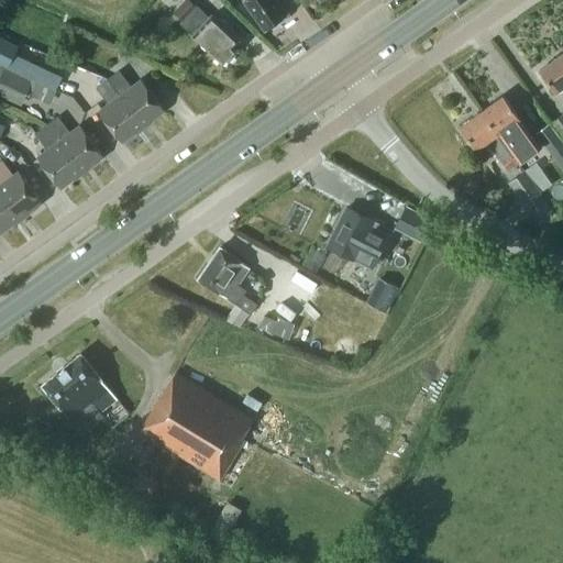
[(219,20),(212,14),(210,17),(198,6),(197,7),(190,0),(186,0),(176,10),(185,19),(180,22),(192,34),(221,62),(223,59),(229,61),(235,54),(233,48),(235,46),(233,45),(239,39),(227,28),(229,23),(222,18),(219,20)]
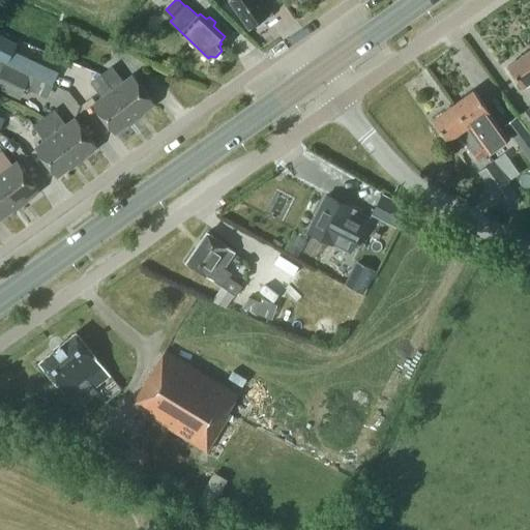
[(270,12),(260,0),(230,0),(249,27),(270,12)]
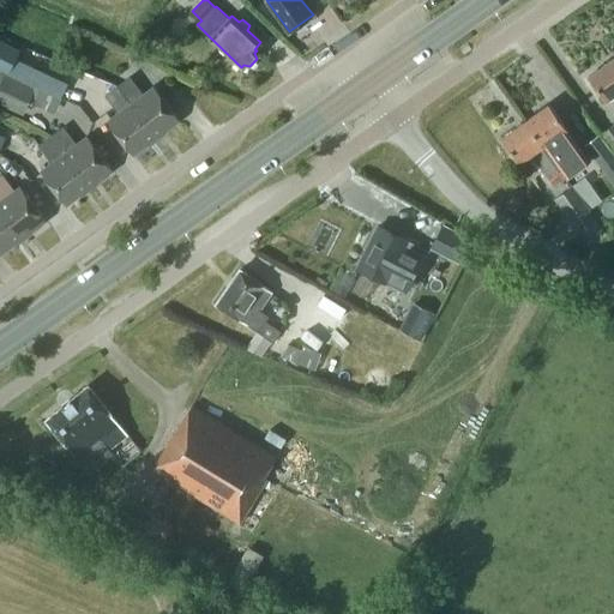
[(0,72),(5,74),(6,74),(7,72),(14,58),(17,50),(0,42),(0,72)]
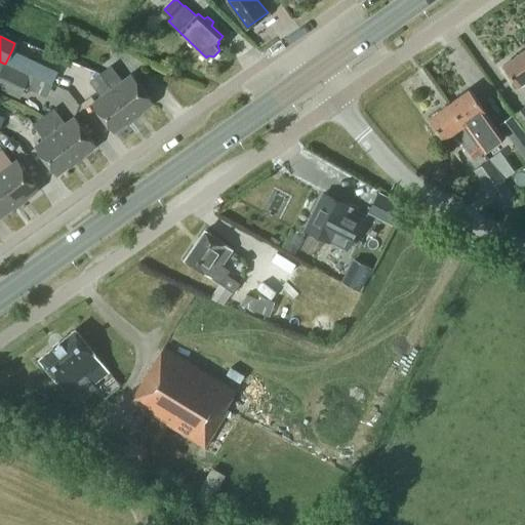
[(34,59),(12,49),(6,62),(28,72),(34,59)]
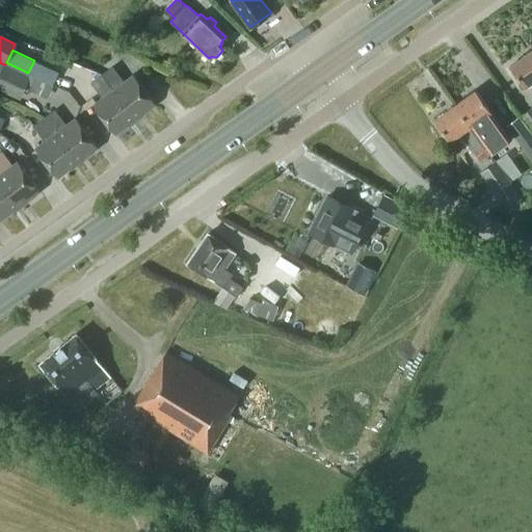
[(531,53),(530,51),(510,65),(525,86),(531,80),(531,53)]
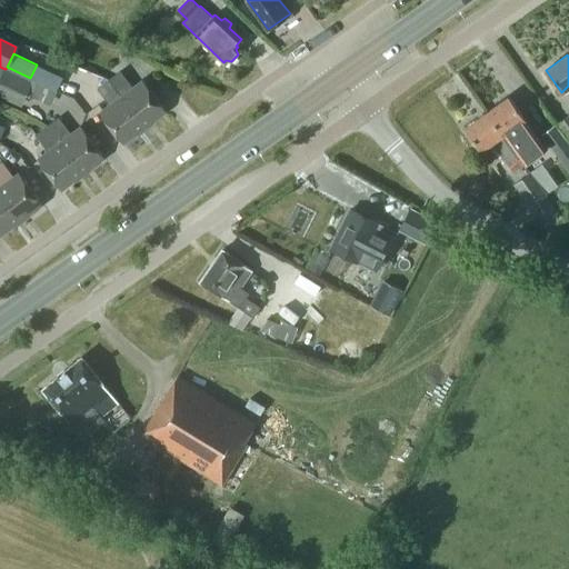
[(0,97),(21,106),(31,81),(16,75),(6,69),(5,69),(0,78),(0,97)]
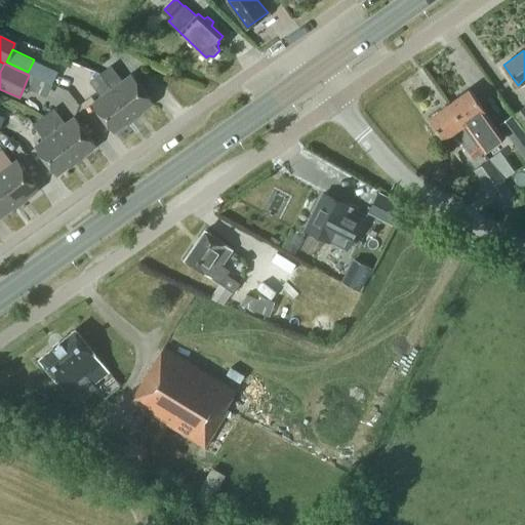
[(111,65),(101,72),(134,117),(154,102),(132,73),(122,80),(111,65)]
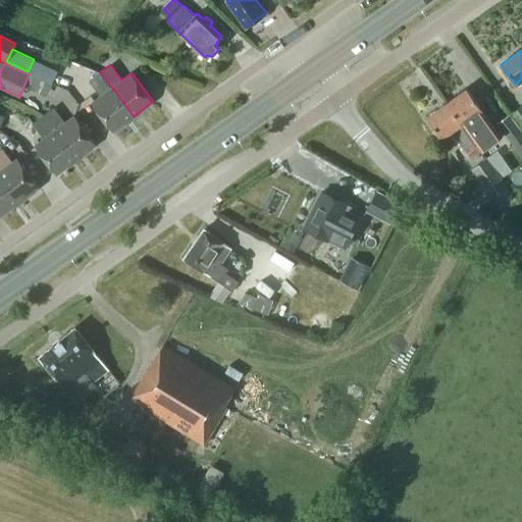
[(100,71),(90,80),(101,95),(92,102),(113,131),(134,116),(100,71)]
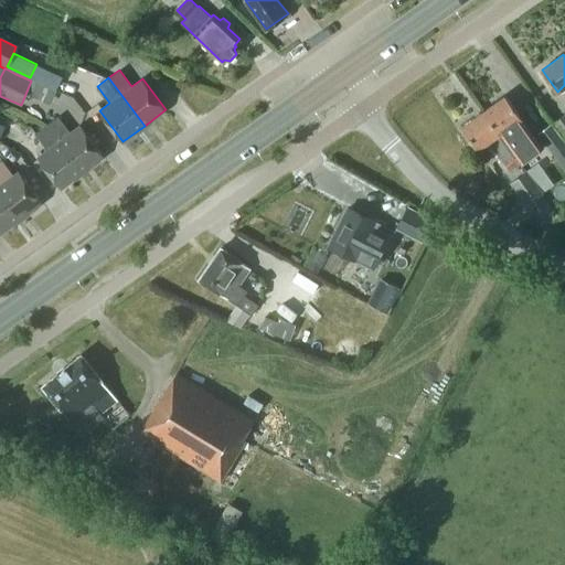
[(522,147),(535,137),(505,95),(483,110),(507,144),(512,151),(520,162),(529,156),(522,147)]
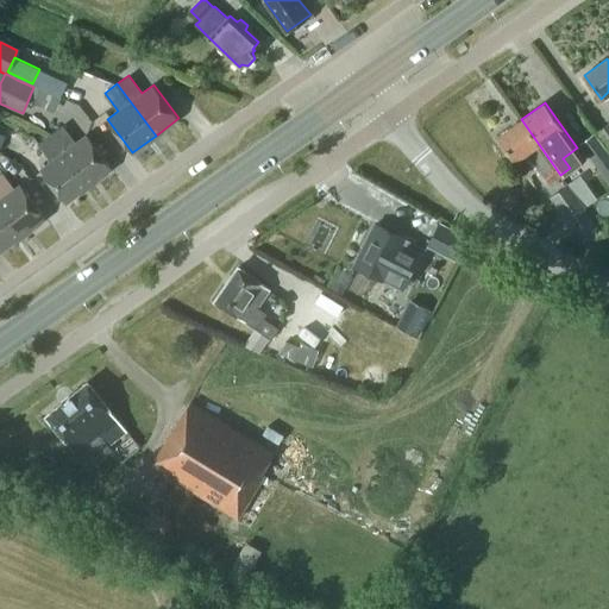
[(548,183),(560,175),(552,163),(546,155),(521,119),(497,137),(514,161),(527,151),(540,171),(548,183)]
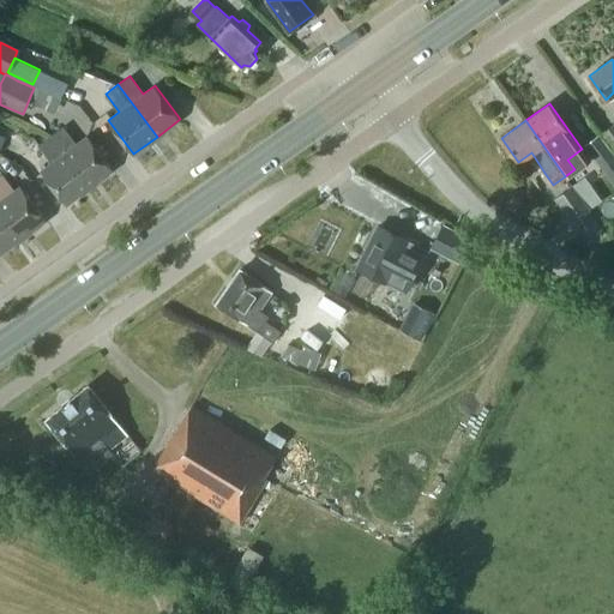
[(613,149),(613,124),(601,133),(613,149)]
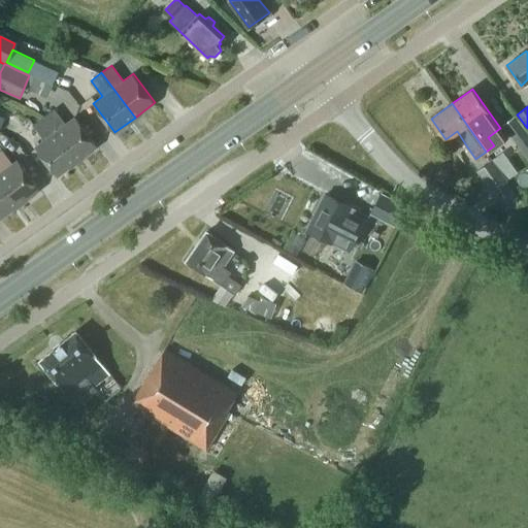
[(77,160),(97,145),(75,117),(66,124),(55,108),(43,116),(77,160)]
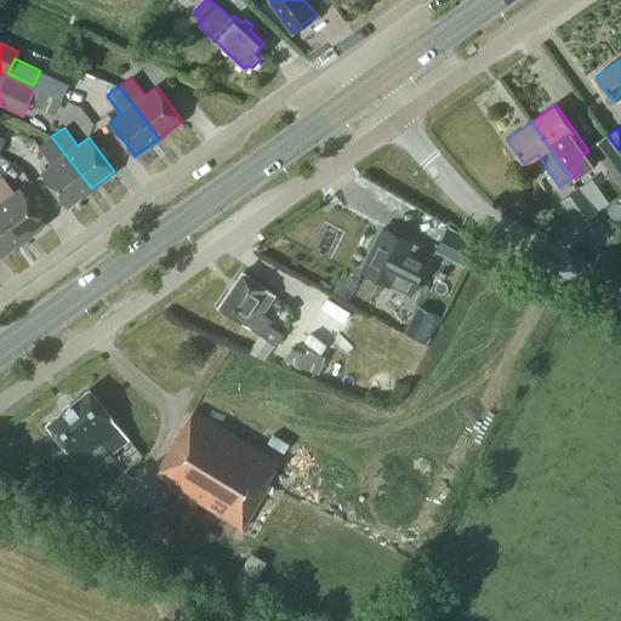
[(67,206),(91,188),(51,136),(39,146),(53,164),(41,172),(67,206)]
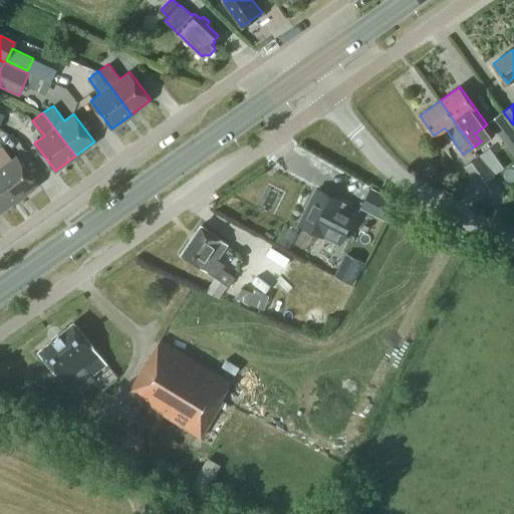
[(513,130),(502,113),(492,121),(506,140),(513,150),(513,130)]
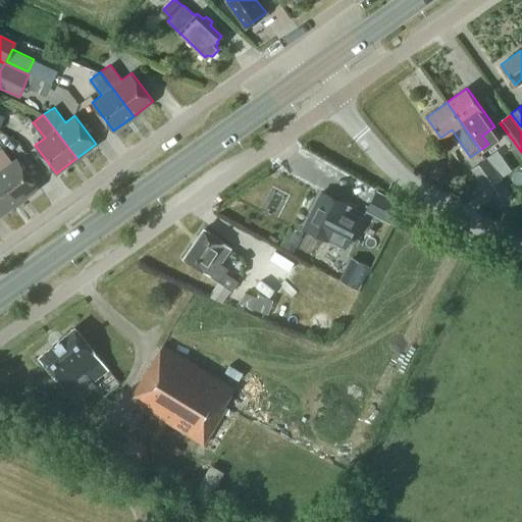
[(13,156),(0,165),(0,174),(19,201),(39,187),(17,158),(15,159),(13,156)]
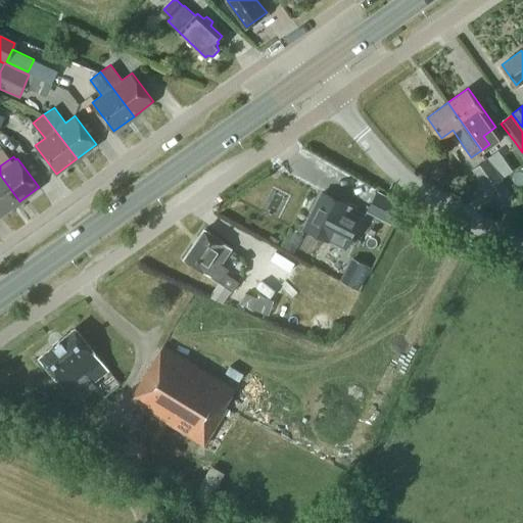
[(487,189),(503,179),(487,158),(473,169),(487,189)]
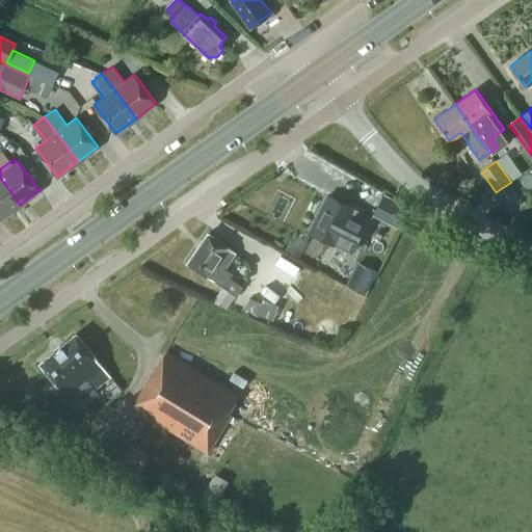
[(0,219),(20,205),(0,178),(0,219)]
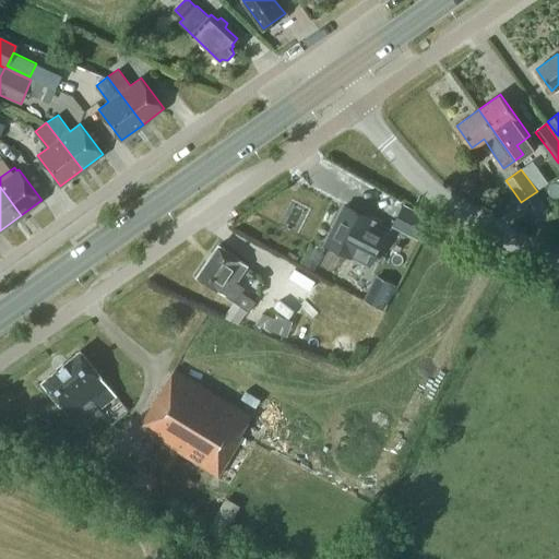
[(428,217),(403,204),(393,224),(418,237),(428,217)]
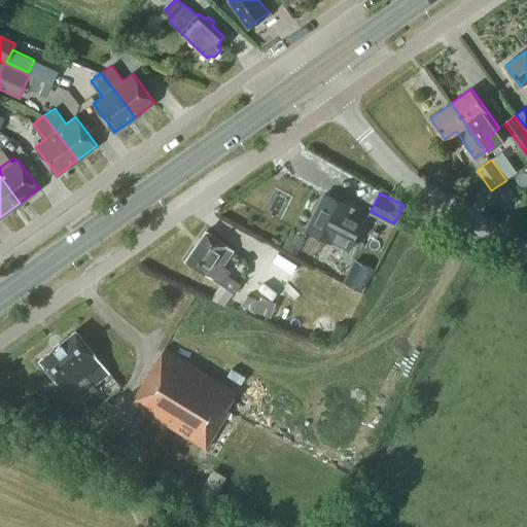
[(324,194),(306,229),(348,250),(361,223),(349,217),(354,208),(324,194)]
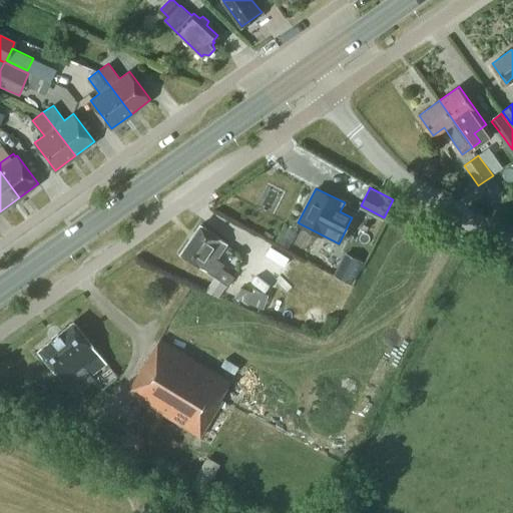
[(199,266),(208,272),(214,278),(226,287),(233,277),(222,268),(224,264),(217,259),(227,243),(219,237),(200,224),(180,253),(199,266)]
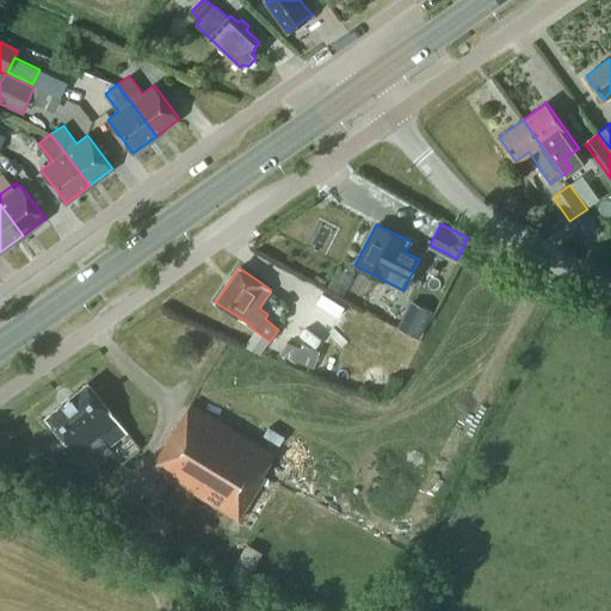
[(403,326),(426,335),(438,308),(415,298),(403,326)]
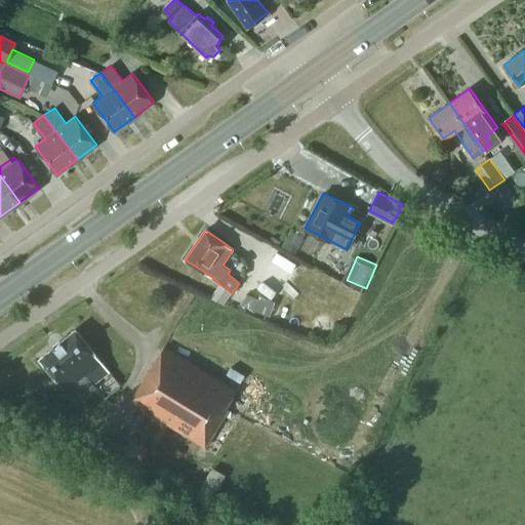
[(305,257),(303,260),(312,266),(314,261),(305,257)]
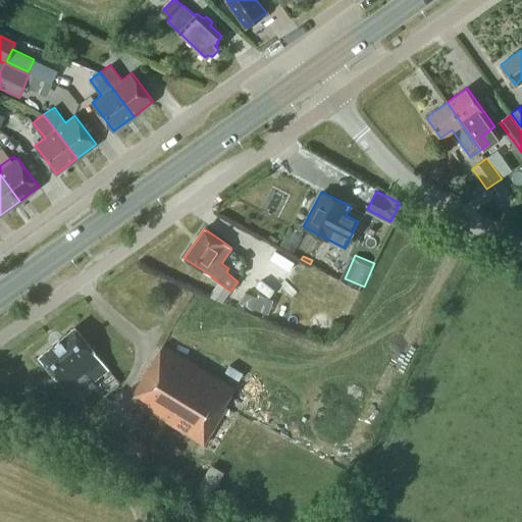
[(245,292),(239,303),(267,314),(273,299),(258,293),(256,296),(245,292)]
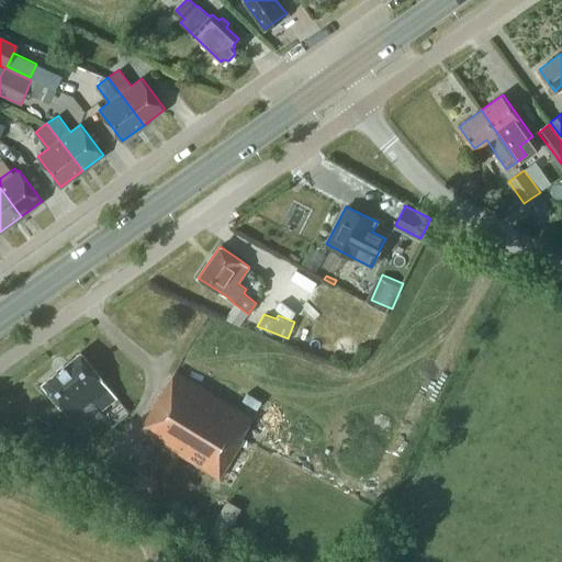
[(97,408),(101,415),(110,426),(127,413),(109,389),(80,351),(66,364),(65,363),(57,370),(42,382),(60,406),(70,419),(87,406),(92,412),(97,408)]
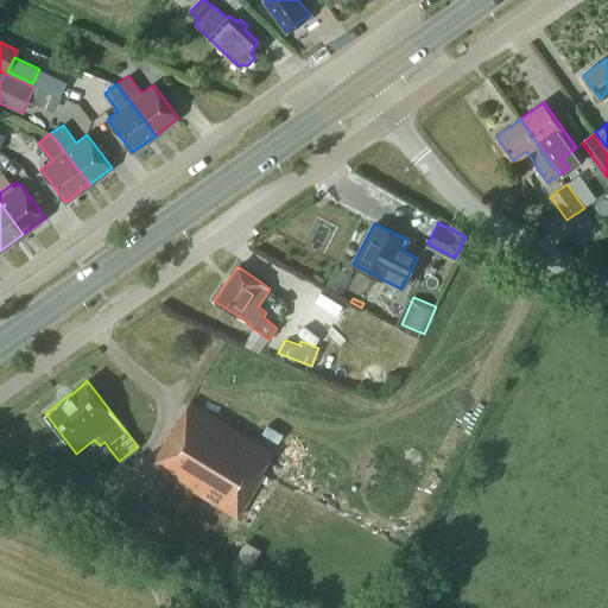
[(235,520),(263,475),(260,474),(272,454),(189,403),(150,466),(235,520)]
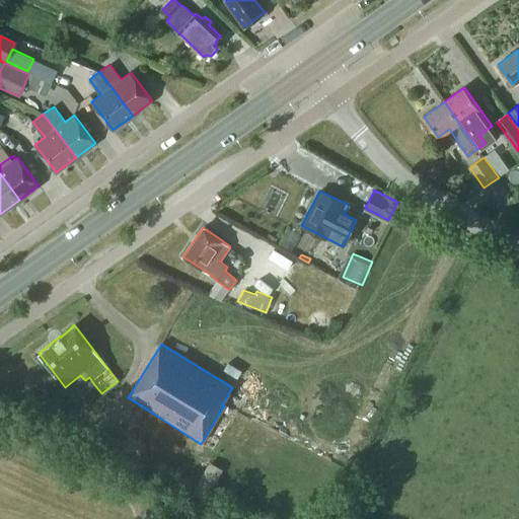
[(145,443),(129,434),(122,445),(135,453),(138,455),(145,443)]
